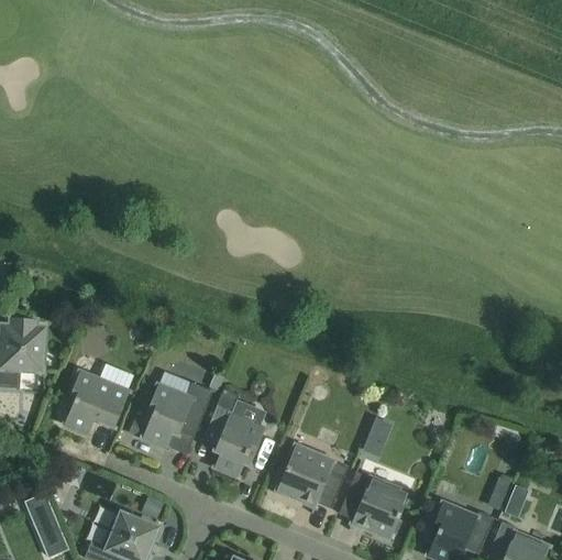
[(21,372),(46,373),(48,324),(39,322),(40,316),(9,314),(8,320),(0,320),(0,385),(20,386),(21,372)]
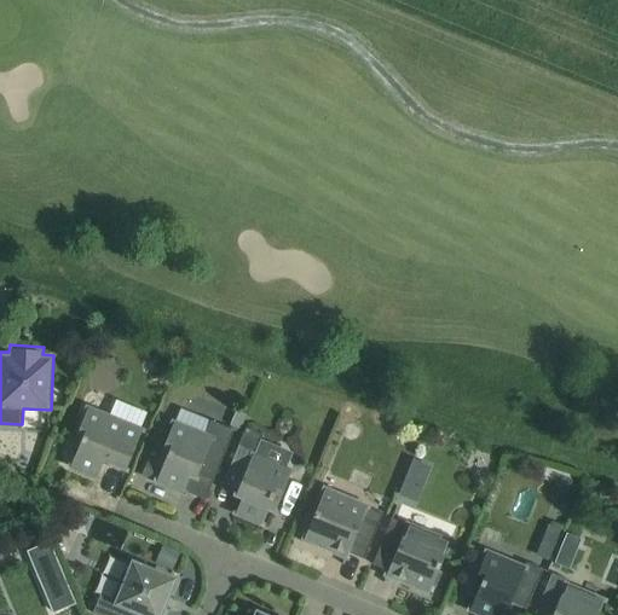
[(98,475),(105,457),(127,465),(143,427),(88,405),(71,446),(78,448),(71,464),(98,475)]
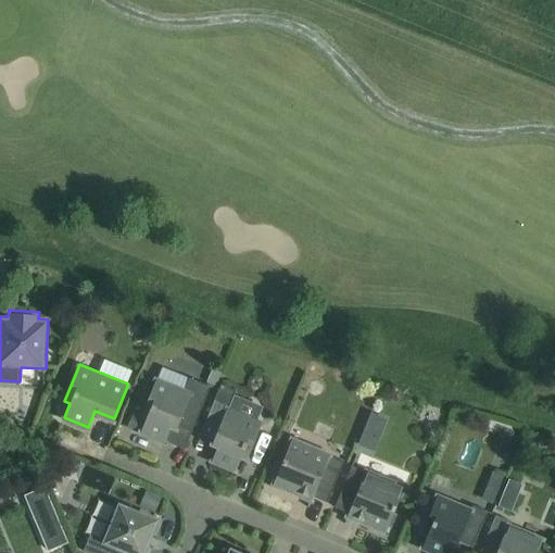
[(212,367),(206,379),(216,384),(222,371),(212,367)]
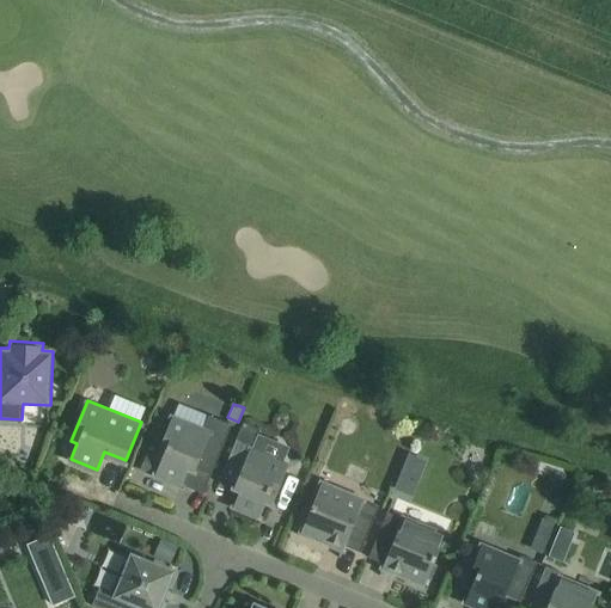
[(156,473),(182,484),(191,460),(213,470),(232,423),(209,413),(202,429),(171,416),(156,455),(162,458),(156,473)]
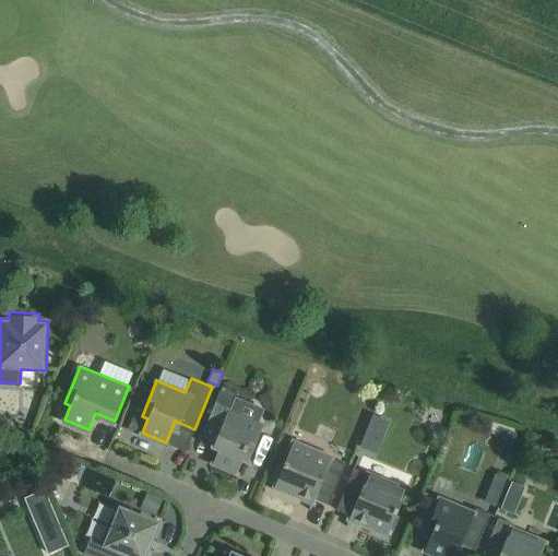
[(232,405),(230,405),(237,390),(223,385),(201,435),(221,444),(213,462),(237,472),(242,458),(248,460),(263,425),(229,411),(232,405)]
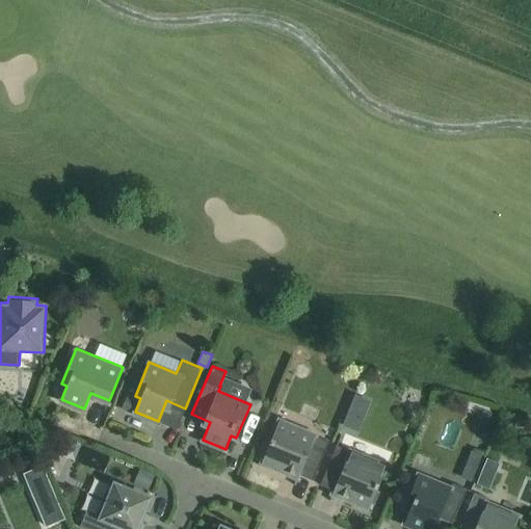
[(359,429),(371,399),(355,393),(343,423),(359,429)]
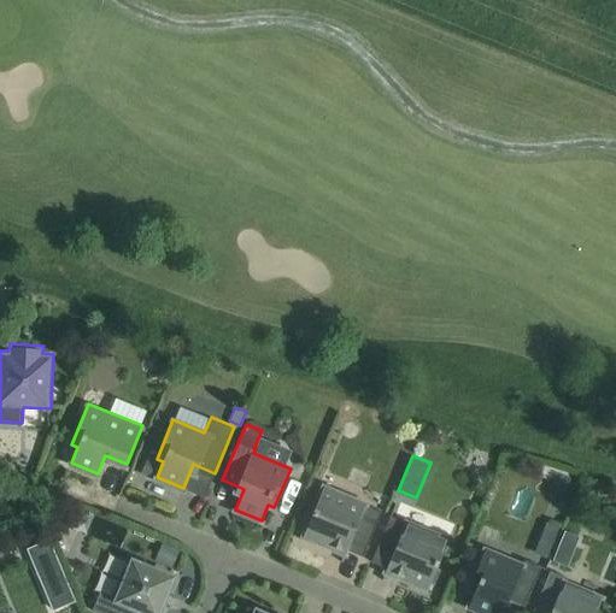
[(332,542),(363,555),(382,510),(324,485),(303,536),(329,547),(332,542)]
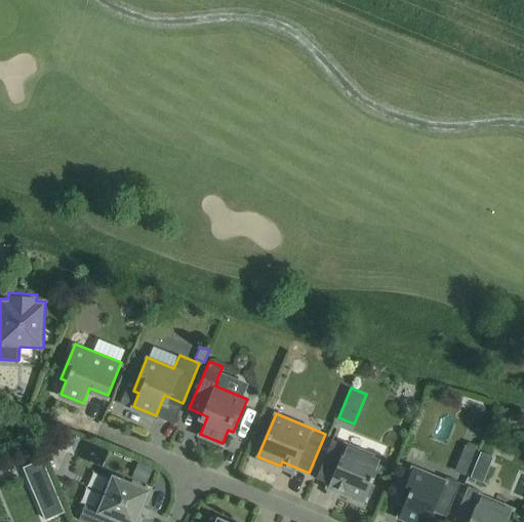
[(341,492),(364,502),(381,458),(332,438),(316,477),(344,488),(341,492)]
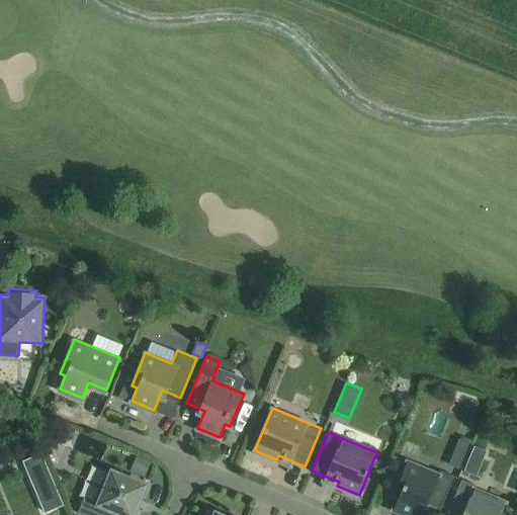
[(145,476),(151,460),(137,454),(130,469),(145,476)]
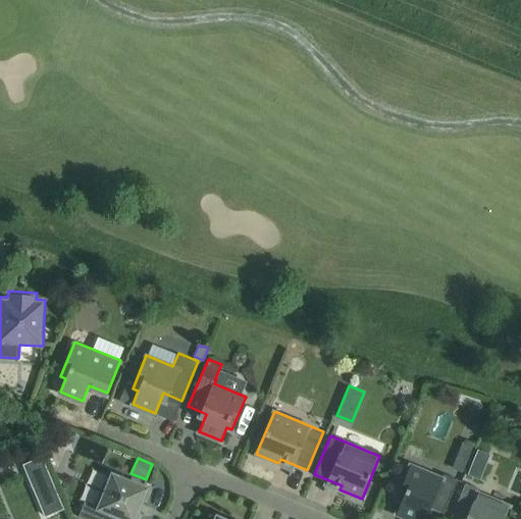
[(478,474),(483,461),(475,458),(469,471),(478,474)]
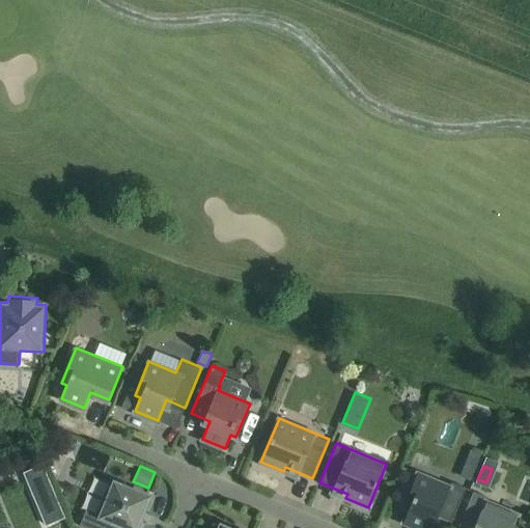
[(403,522),(418,527),(426,527),(433,513),(451,521),(466,487),(451,480),(449,485),(417,472),(403,506),(409,508),(403,522)]
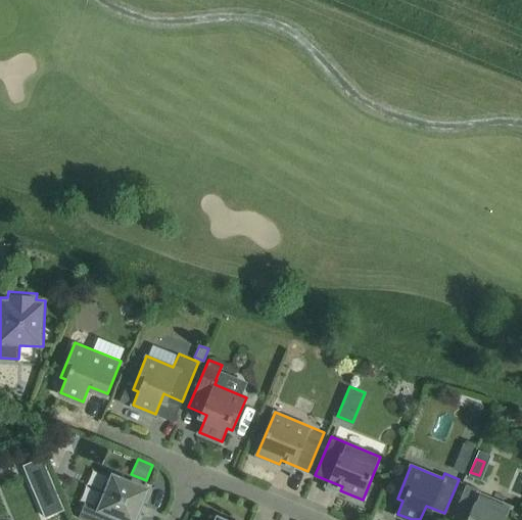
[(137,519),(151,487),(111,471),(104,488),(103,488),(101,493),(102,493),(96,507),(85,502),(79,516),(88,519),(137,519)]
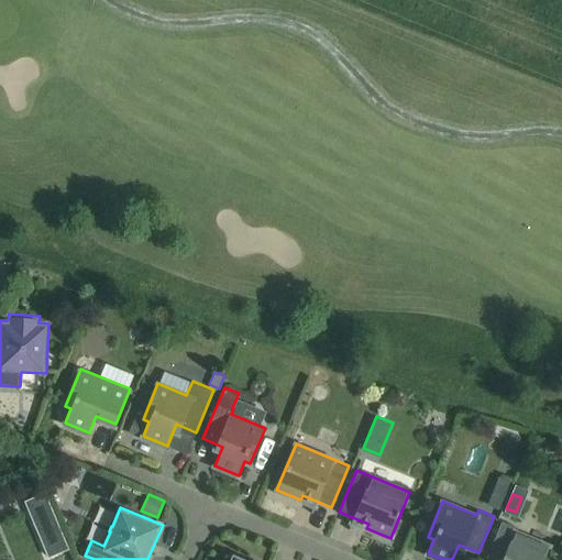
[(518,526),(502,519),(487,556),(497,559),(542,559),(549,545),(516,531),(518,526)]
